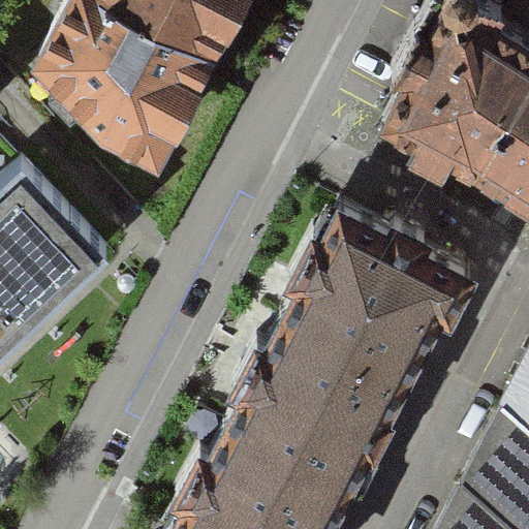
[(232,0),(47,0),(34,18),(40,52),(110,119),(168,139),(232,0)]
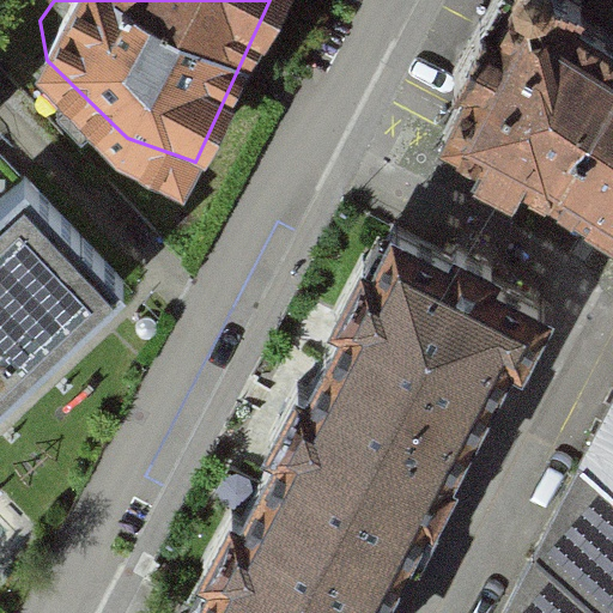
[(612,267),(612,38),(545,0),(520,0),(442,137),(483,161),(468,184),(612,267)]
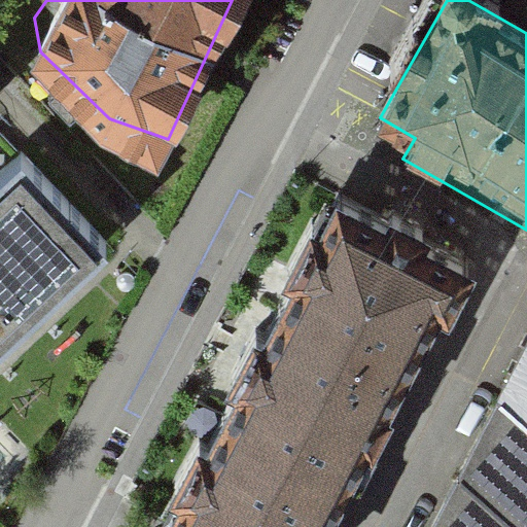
[(0,170),(0,342),(109,242),(24,149),(0,170)]
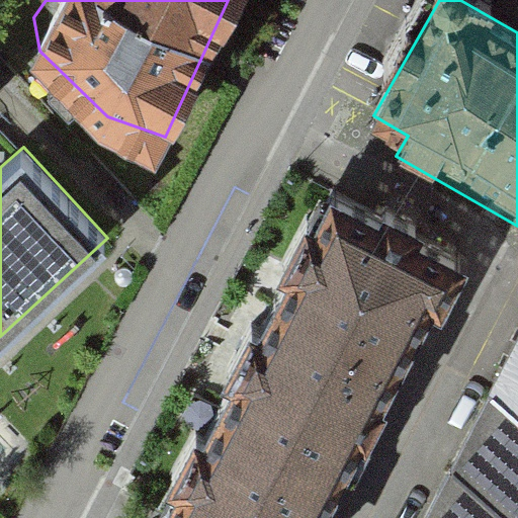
[(334,517),(461,258),(322,190),(161,517),(334,517)]
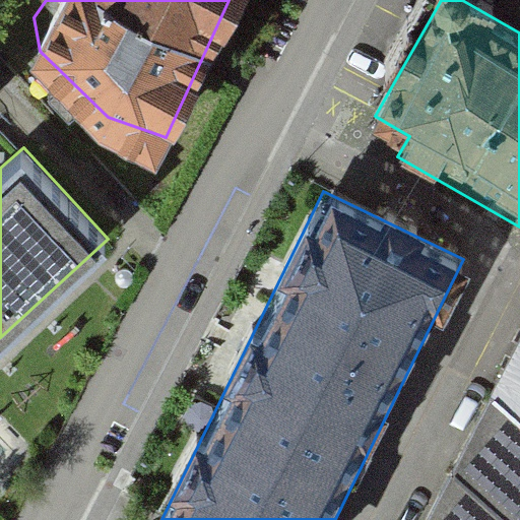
[(519,519),(519,319),(509,313),(400,519),(519,519)]
